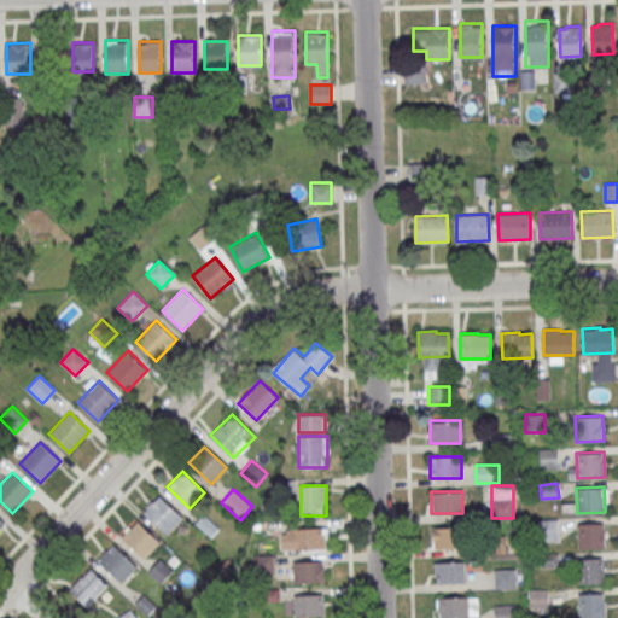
[(144,512),(159,495),(182,517),(167,532),(144,512)]
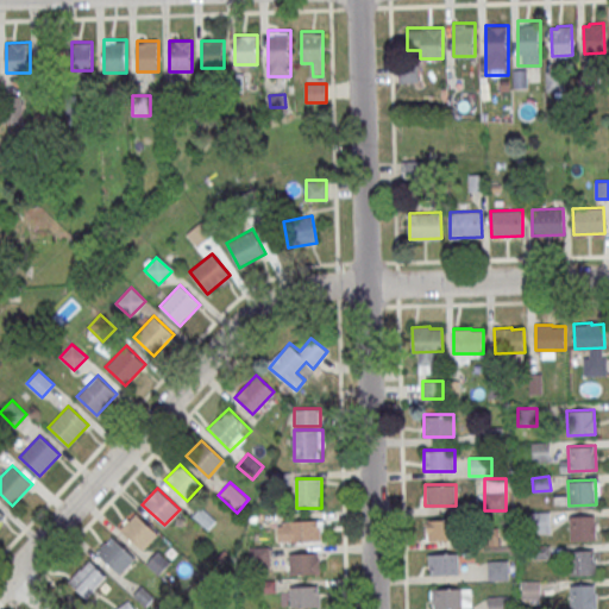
[(531,534),(551,534),(551,512),(531,512),(531,534)]
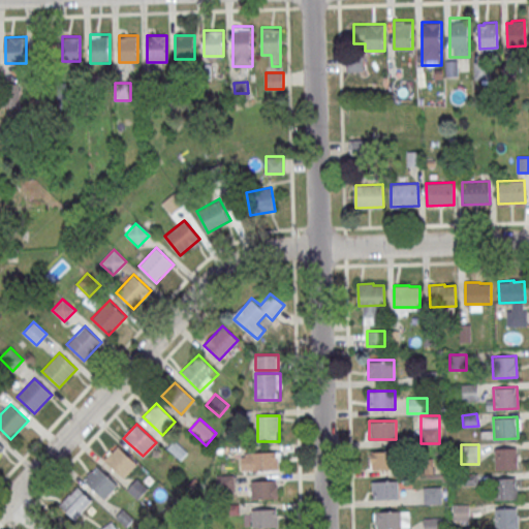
[(104,460),(117,445),(136,464),(123,477),(104,460)]
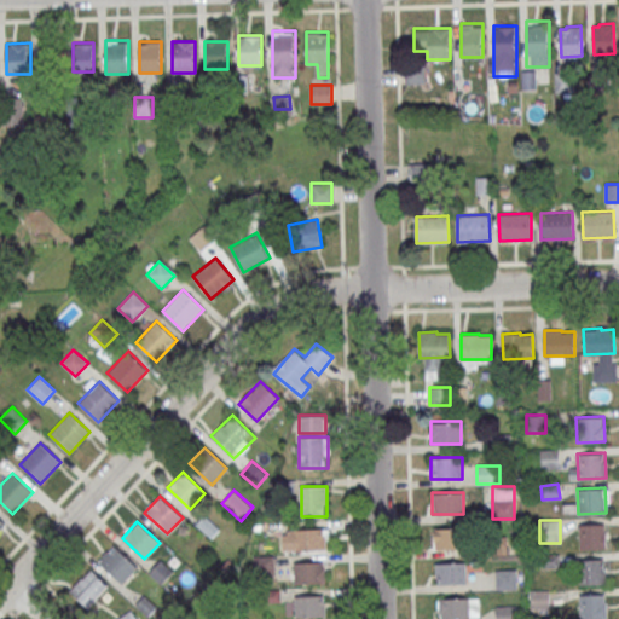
[(606,524),(607,548),(579,549),(578,524),(606,524)]
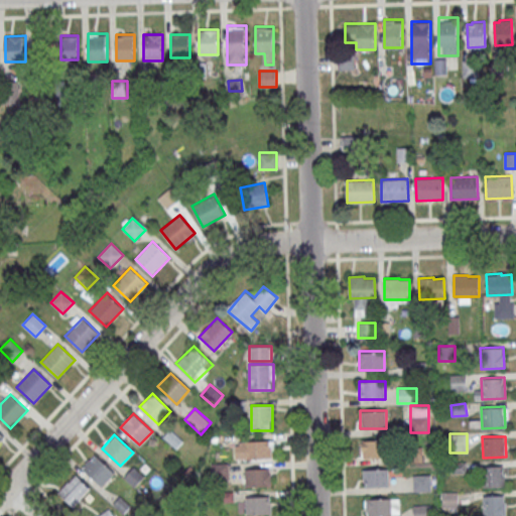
[(384,458),(384,439),(362,439),(362,458),(384,458)]
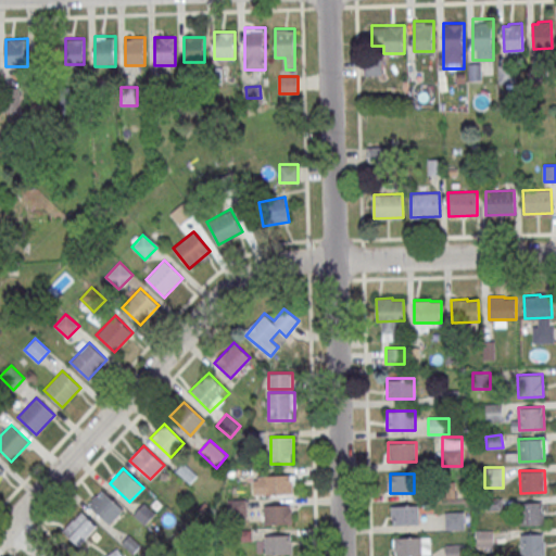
[(254,493),(294,493),(294,475),(254,475),(254,493)]
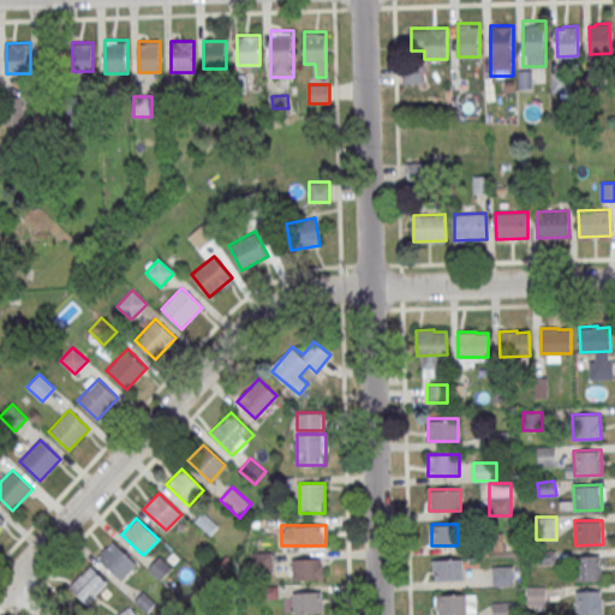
[(99,559),(114,542),(137,563),(121,579),(99,559)]
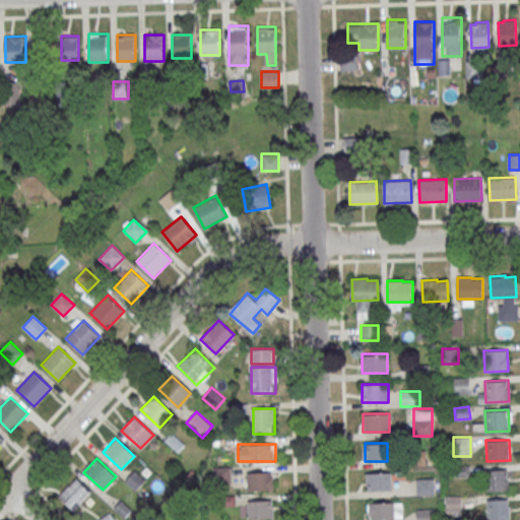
[(213,467),(213,482),(231,482),(231,467),(213,467)]
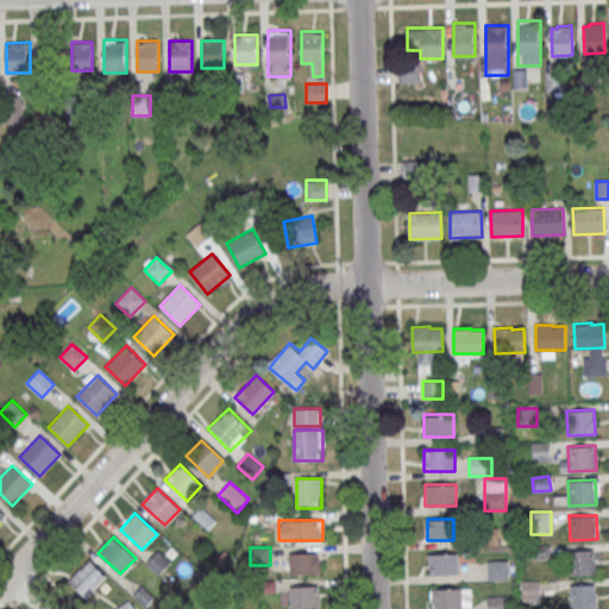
[(595,550),(596,575),(569,575),(567,551),(595,550)]
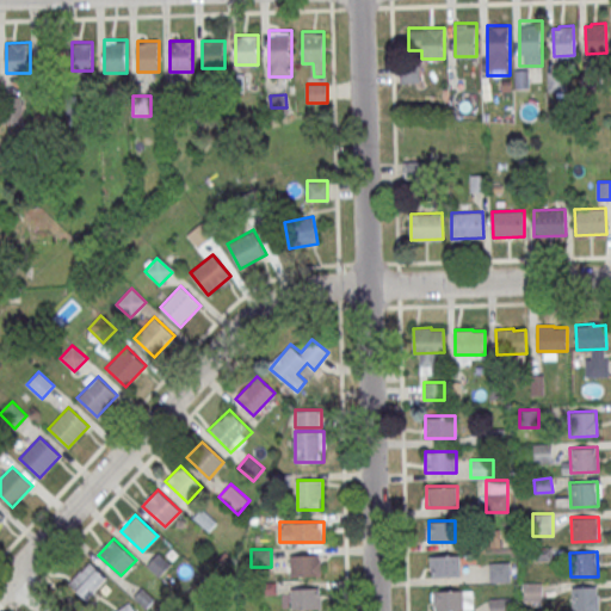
[(160,578),(172,565),(159,553),(147,566),(160,578)]
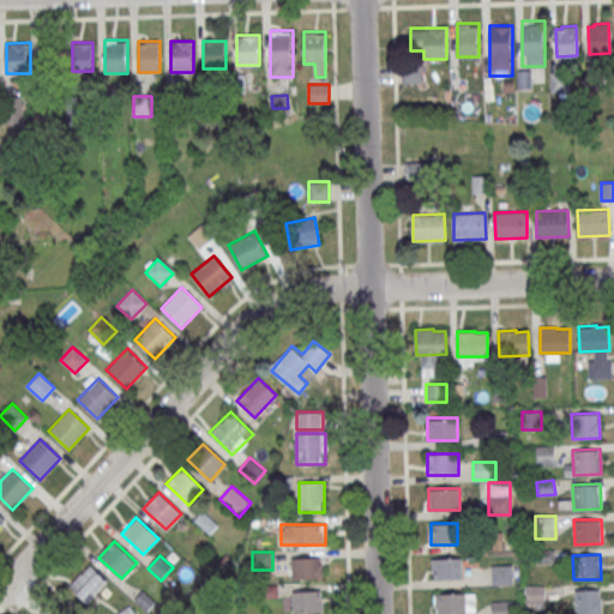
[(323,578),(323,557),(292,557),(292,578),(323,578)]
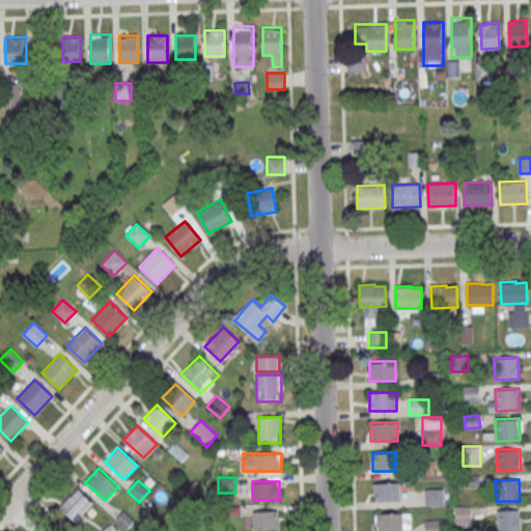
[(374,501),(400,501),(400,482),(374,482),(374,501)]
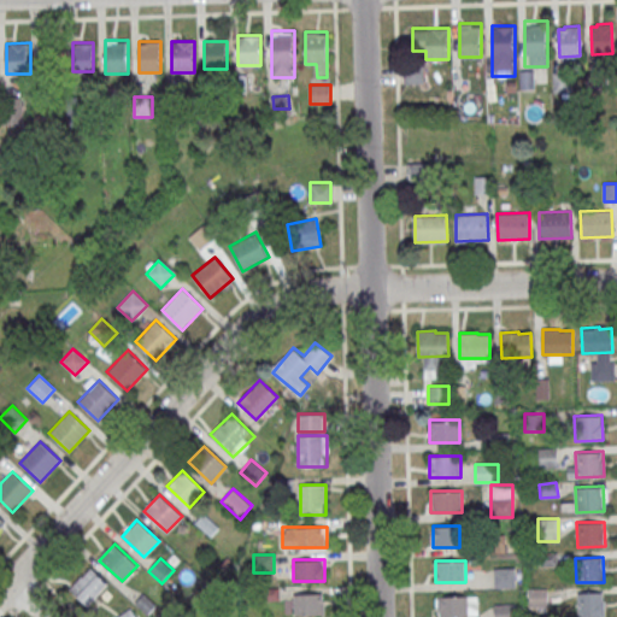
[(70,588),(87,605),(107,583),(90,566),(70,588)]
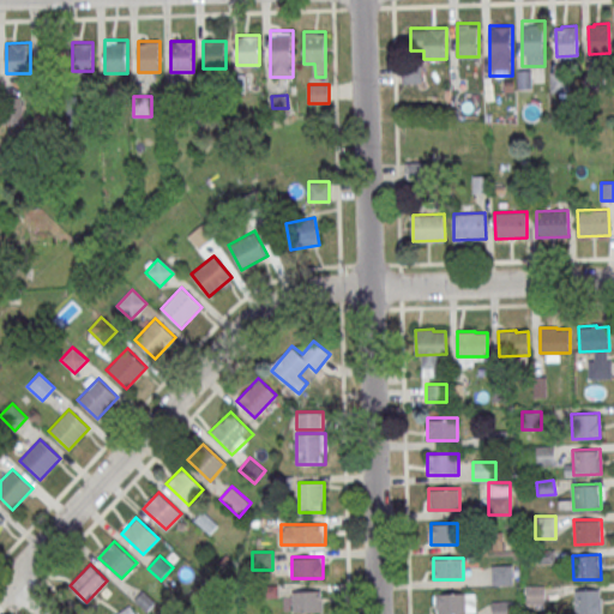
[(492,565),(492,584),(513,584),(513,565),(492,565)]
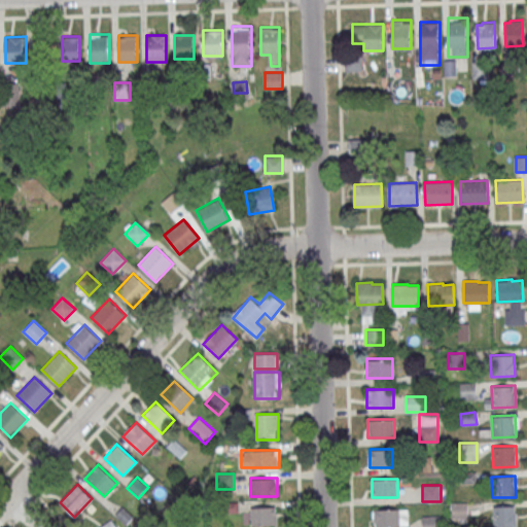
[(466,502),(452,502),(452,519),(466,519),(466,502)]
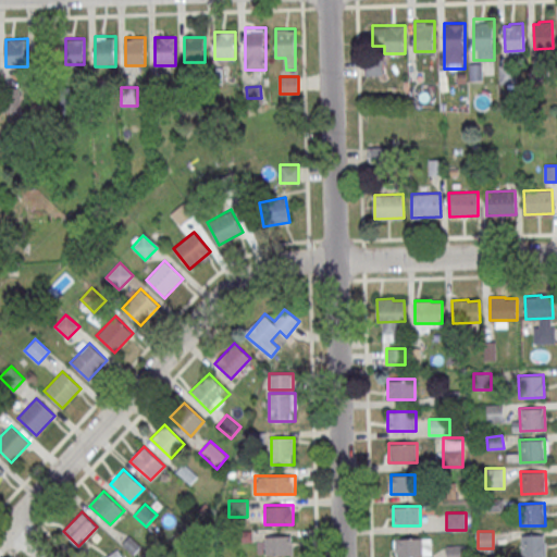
[(546,534),(546,556),(522,556),(521,534),(546,534)]
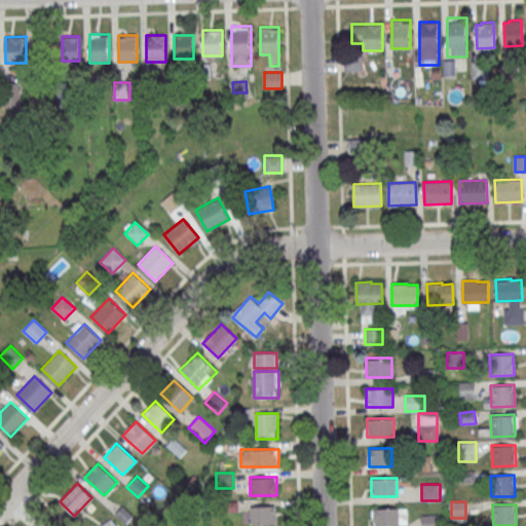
[(276,505),(251,505),(251,523),(276,523),(276,505)]
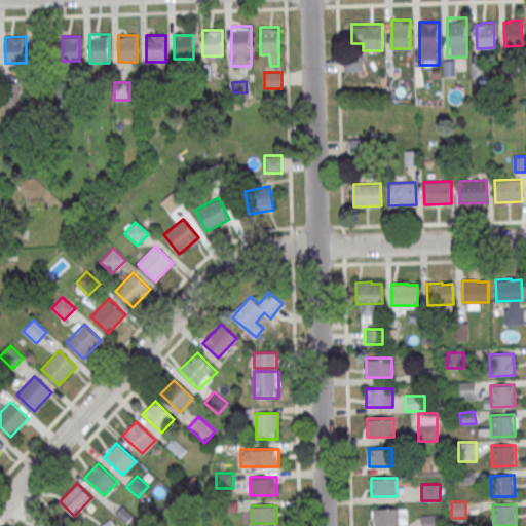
[(372,525),(408,525),(408,509),(372,509),(372,525)]
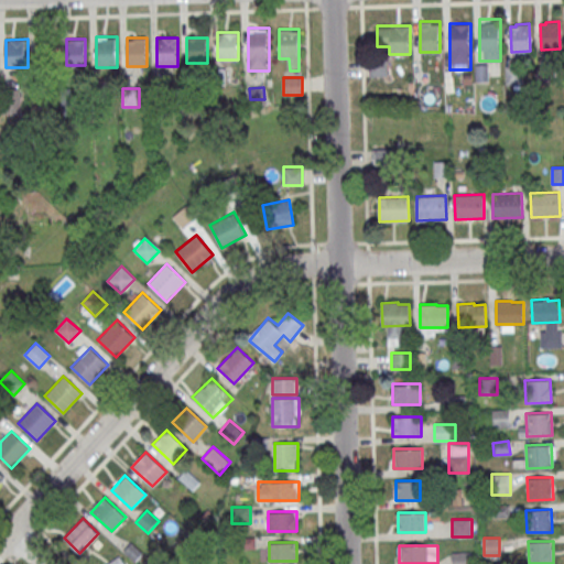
[(469,563),(470,553),(453,553),(452,563),(469,563)]
